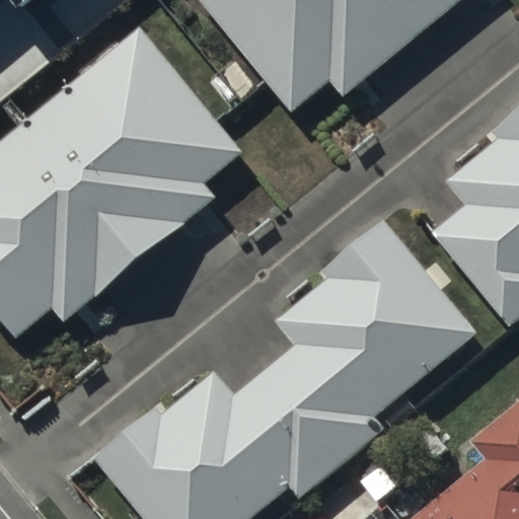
[(0,0),(0,42),(51,0),(0,0)]
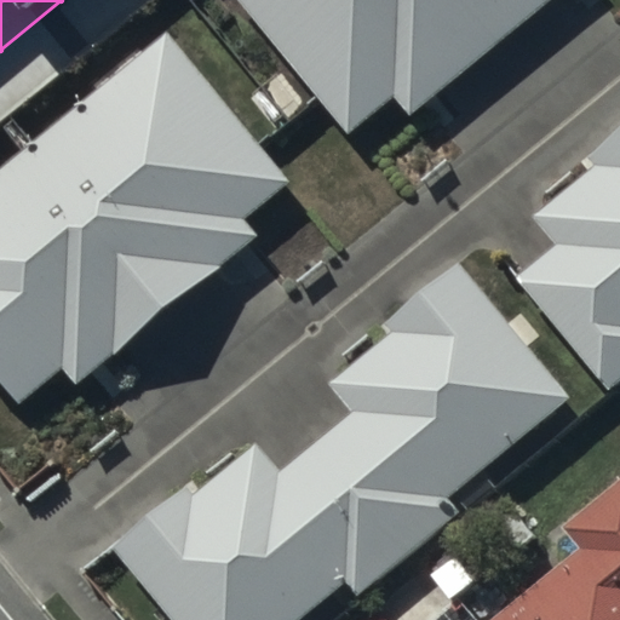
[(239,0),(352,133),(395,98),(412,116),(549,0),(239,0)]
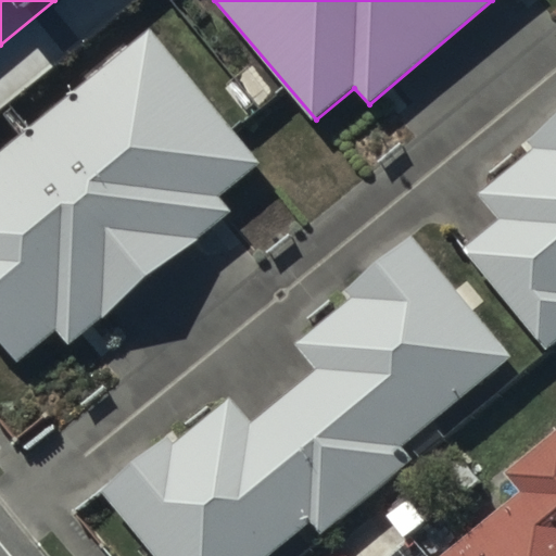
[(261,164),(147,27),(0,150),(0,341),(20,364),(58,332),(68,344),(231,209),(222,197),(261,164)]
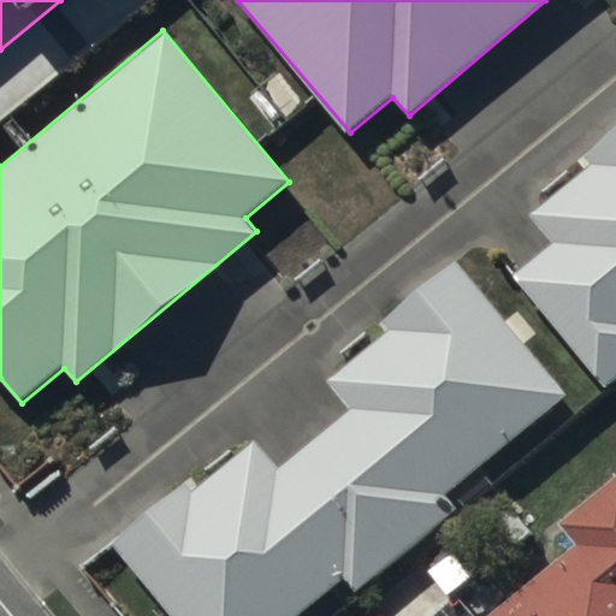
[(615,129),(588,153),(596,161),(532,214),(556,243),(516,276),(610,388),(615,381),(615,129)]
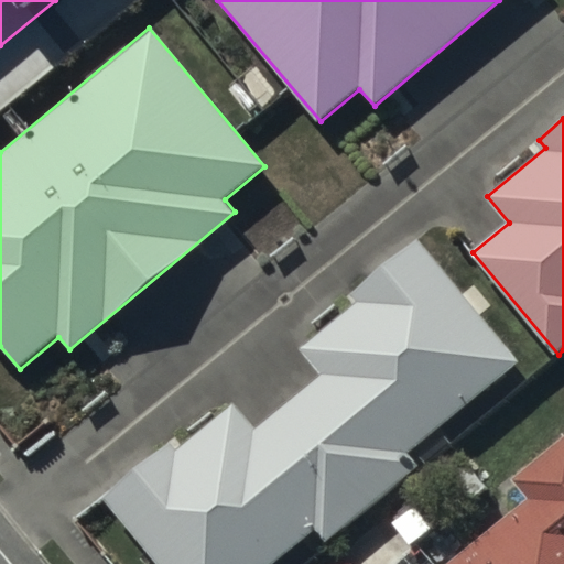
[(155,563),(272,563),(314,530),(323,541),(418,464),(408,451),(519,358),(480,312),(485,308),(468,289),(463,292),(418,238),(351,292),(359,301),(302,348),(323,373),(255,430),(232,404),(174,453),(167,445),(102,499),(155,563)]
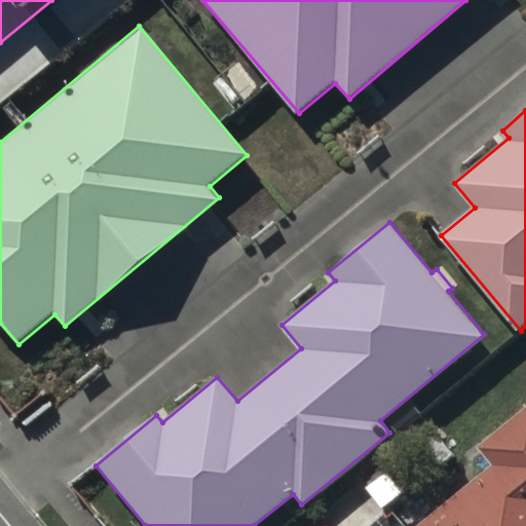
[(525,525),(525,411),(483,448),(497,465),(423,525),(525,525)]
